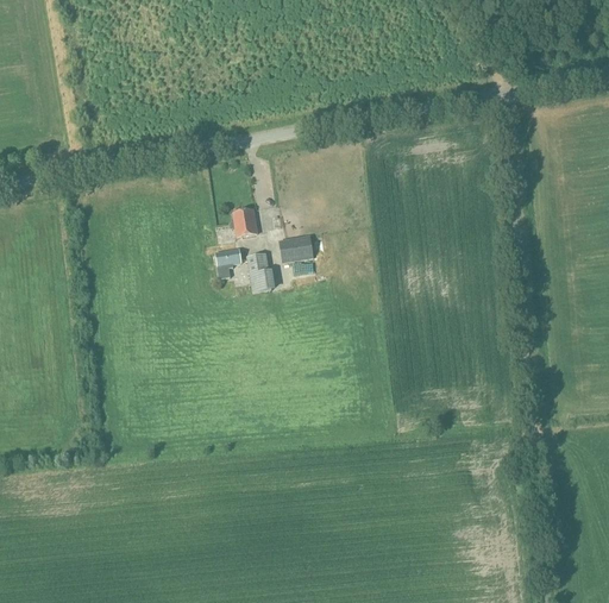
[(237,234),(257,231),(253,207),(233,211),(237,234)]
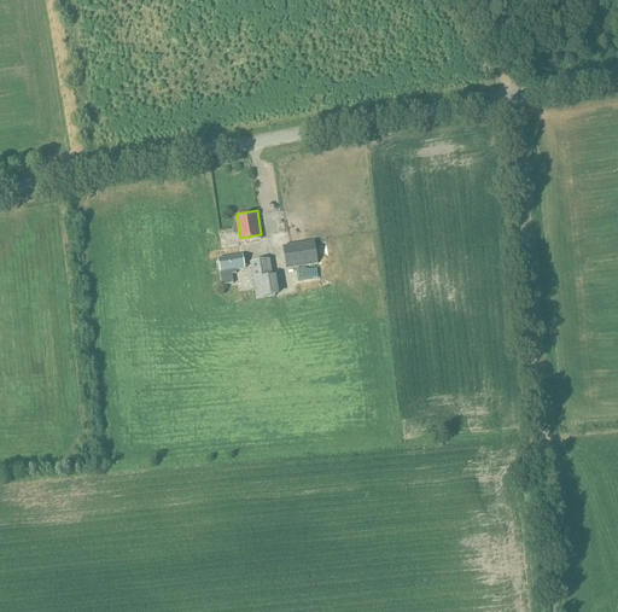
[(235,235),(234,228),(220,231),(221,239),(235,235)]
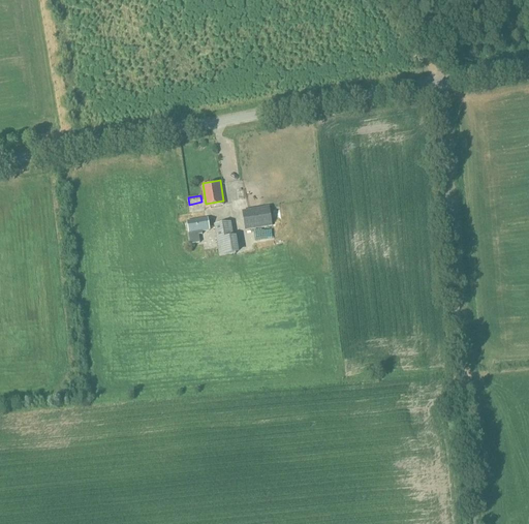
[(245,227),(273,223),(270,203),(242,208),(245,227)]
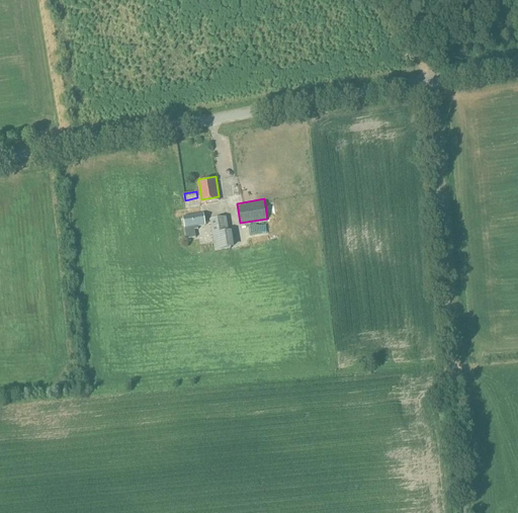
[(187,235),(196,233),(194,223),(205,222),(203,209),(183,212),(185,225),(187,235)]
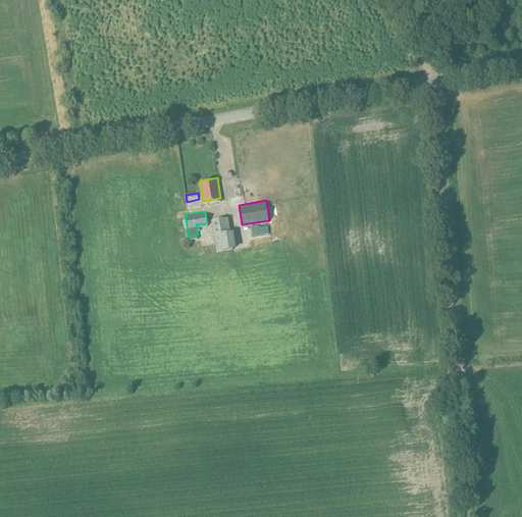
[(217,249),(233,246),(227,215),(212,218),(217,249)]
